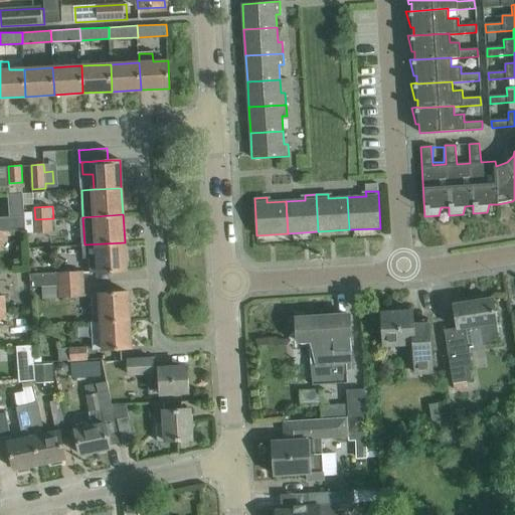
[(0,231),(4,231),(26,230),(25,216),(0,217),(0,231)]
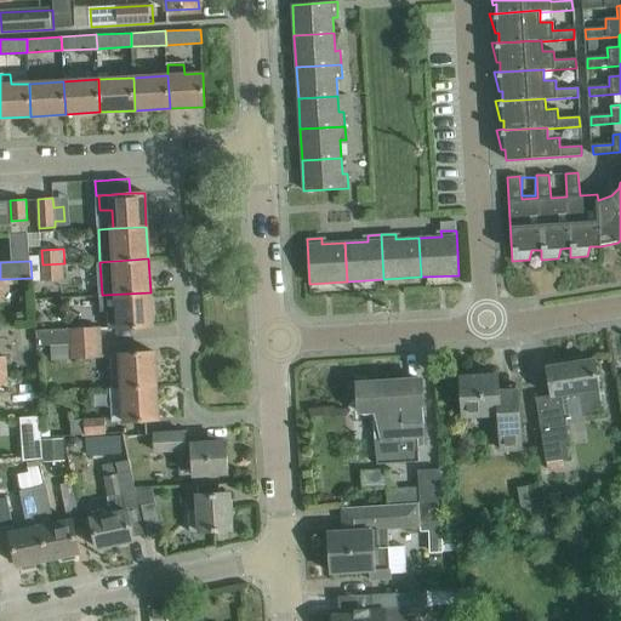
[(64,263),(43,265),(43,280),(66,279),(64,263)]
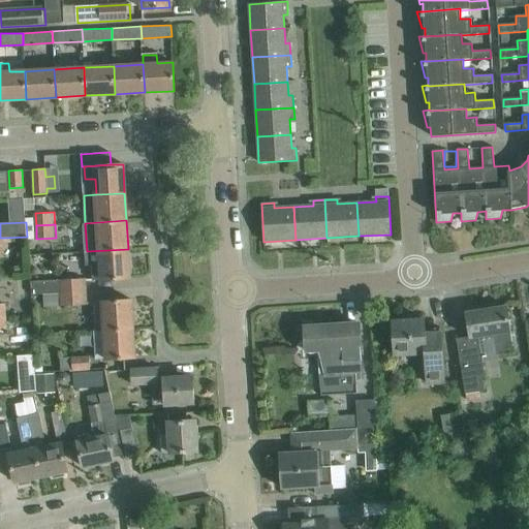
[(128,249),(87,251),(88,262),(92,262),(93,280),(101,280),(109,279),(129,278),(128,249)]
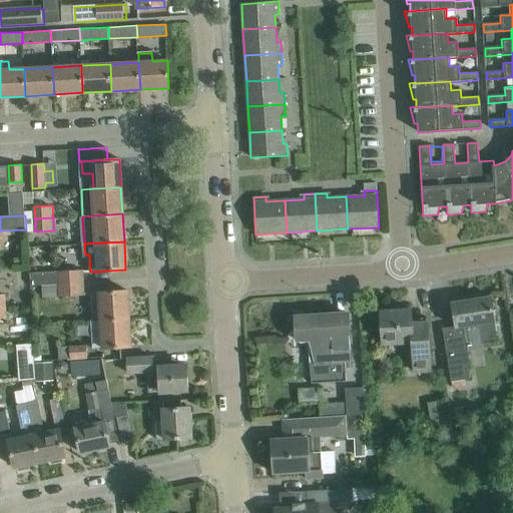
[(59,285),(84,284),(84,272),(33,273),(34,285),(41,285),(59,285)]
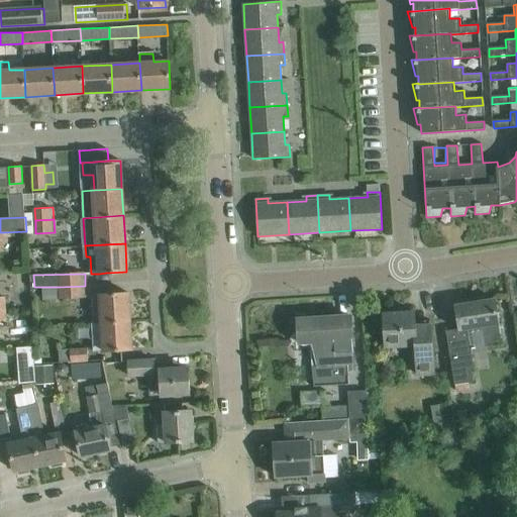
[(85,298),(85,286),(60,287),(61,299),(85,298)]
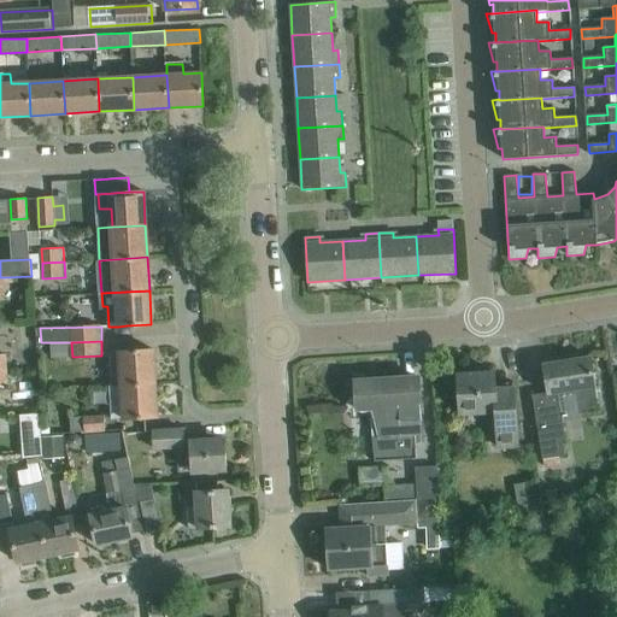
[(71,342),(50,342),(51,358),(72,357),(71,342)]
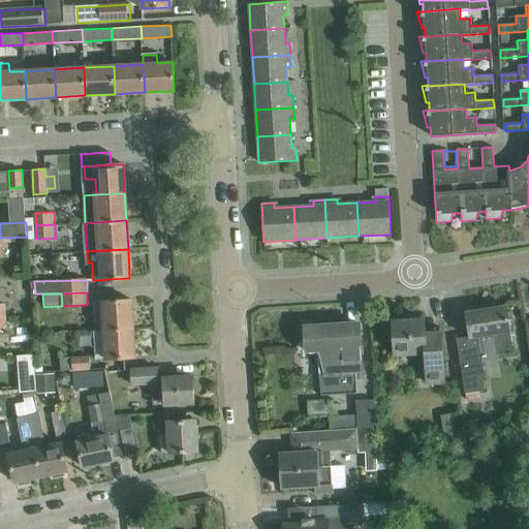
[(111,301),(102,301),(95,302),(97,332),(104,331),(133,330),(131,300),(111,301)]
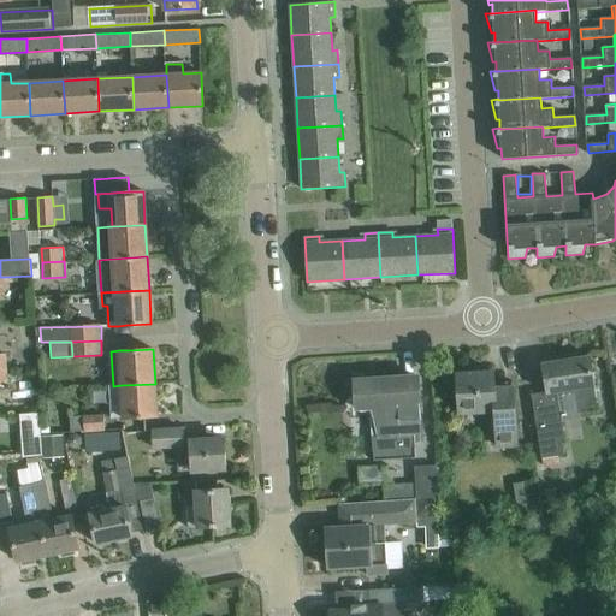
[(598,410),(593,380),(588,356),(543,363),(548,392),(532,395),(537,425),(561,420),(560,409),(578,407),(579,413),(598,410)]
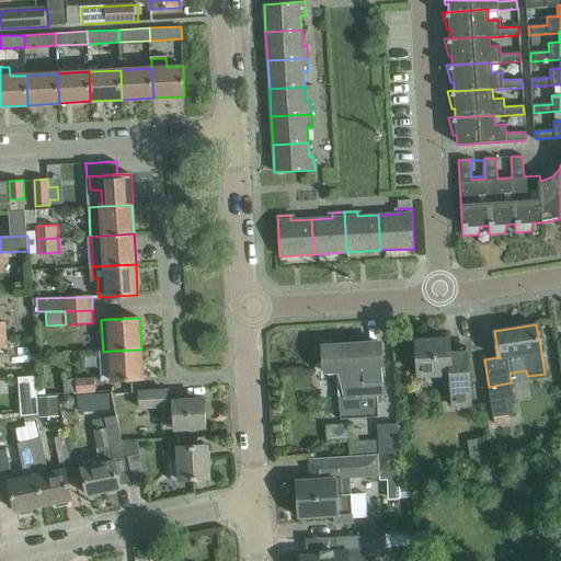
[(470,404),(468,375),(467,353),(450,354),(449,339),(415,341),(418,363),(418,375),(450,373),(453,405),(470,404)]
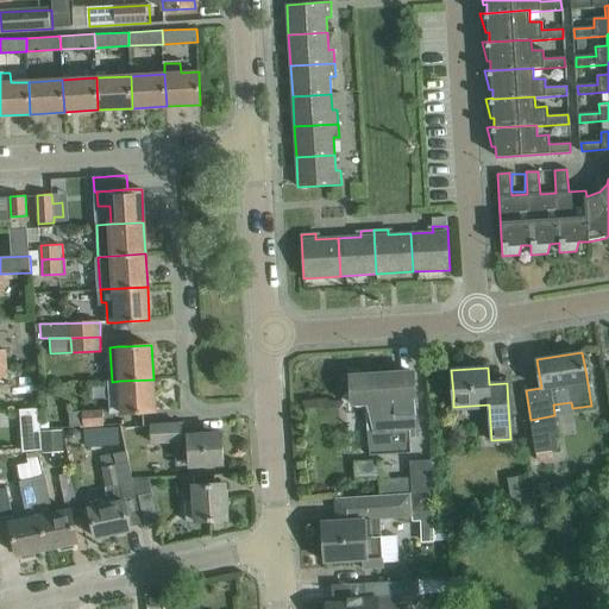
[(376,432),(368,432),(369,453),(410,451),(410,437),(416,437),(413,372),(351,376),(352,403),(374,402),(376,432)]
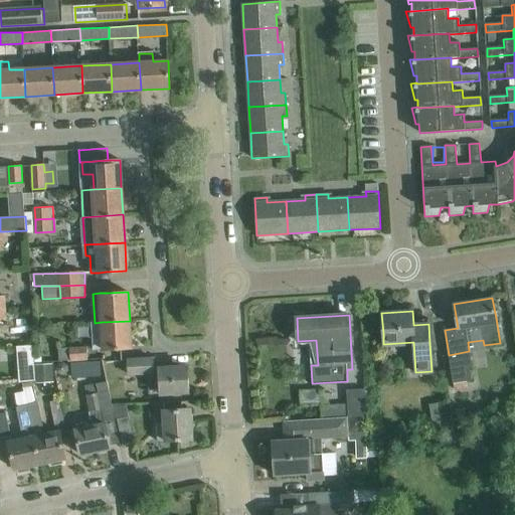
[(130,321),(102,322),(103,350),(111,349),(131,348),(130,321)]
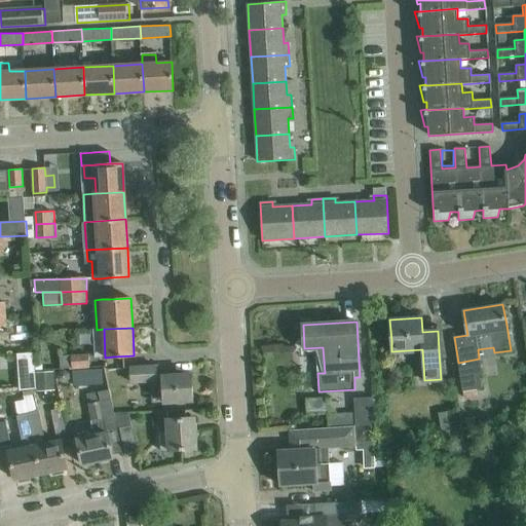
[(34,336),(36,371),(43,370),(42,354),(38,354),(38,346),(46,346),(45,335),(34,336)]
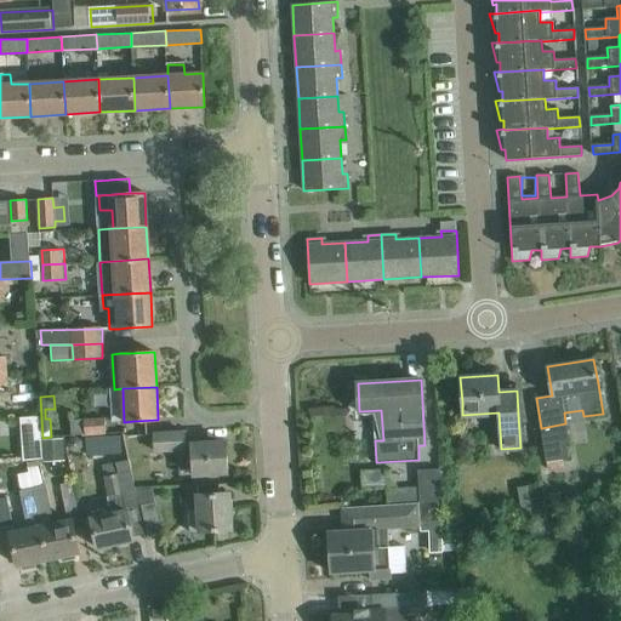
[(107,419),(74,421),(74,436),(108,433),(107,419)]
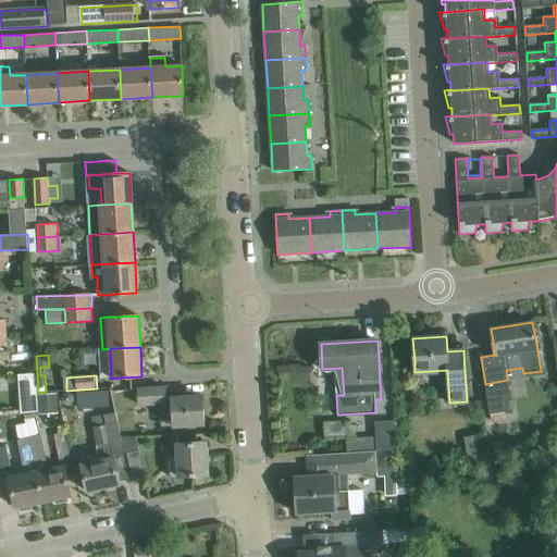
[(160,404),(166,404),(165,387),(137,390),(138,405),(160,404)]
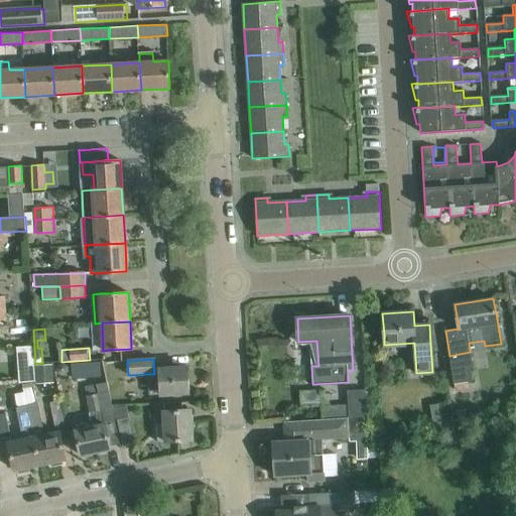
[(56,367),(55,369),(55,372),(56,374),(58,376),(61,377),(63,377),(67,376),(69,374),(70,372),(70,369),(69,366),(67,364),(63,363),(60,364),(58,365),(56,367)]
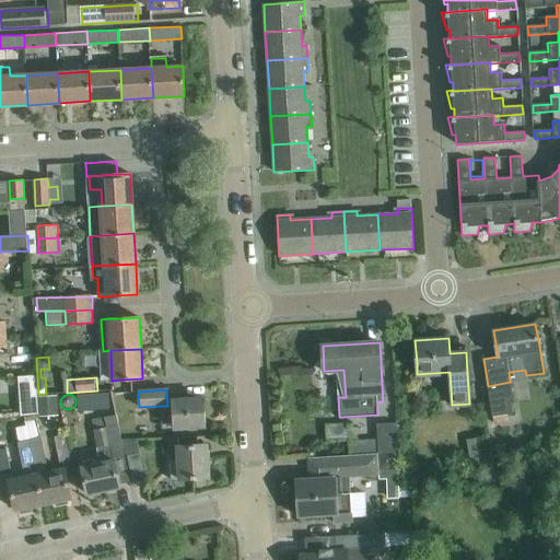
[(56,397),(41,397),(41,415),(56,415),(56,397)]
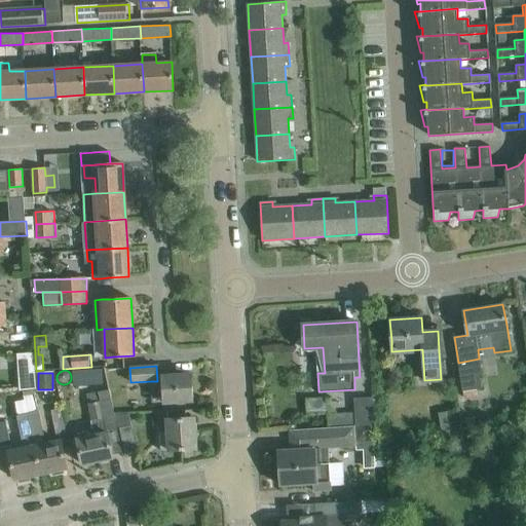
[(162,380),(157,381),(151,381),(153,403),(163,403),(173,402),(193,401),(191,374),(161,376),(162,380)]
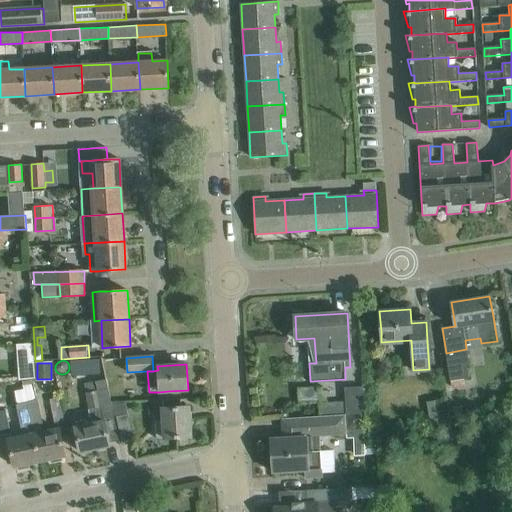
[(35,367),(19,368),(20,380),(36,379),(35,367)]
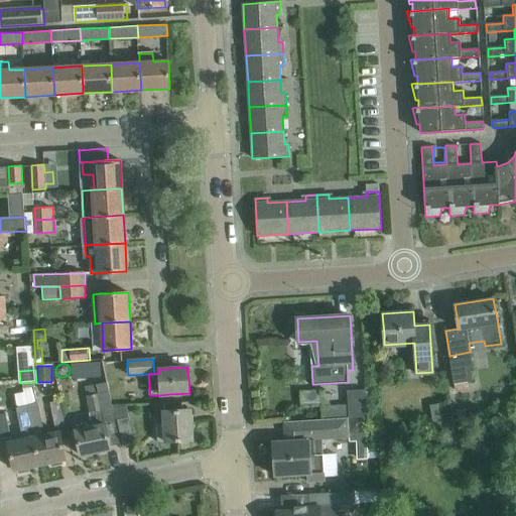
[(466,380),(454,382),(455,389),(467,387),(466,380)]
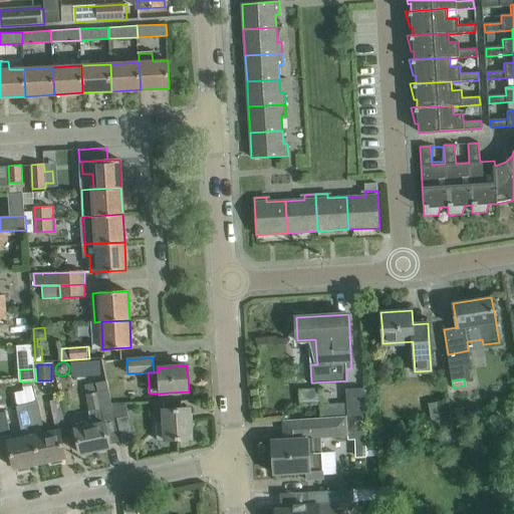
[(110,448),(104,419),(114,417),(106,379),(85,384),(92,422),(74,426),(80,454),(110,448)]
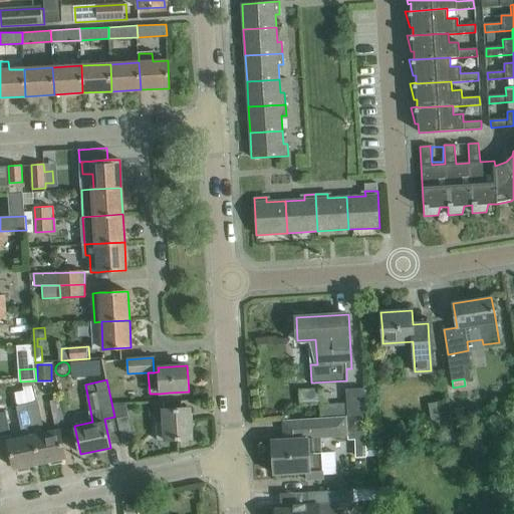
[(347,415),(364,414),(362,390),(345,391),(347,415)]
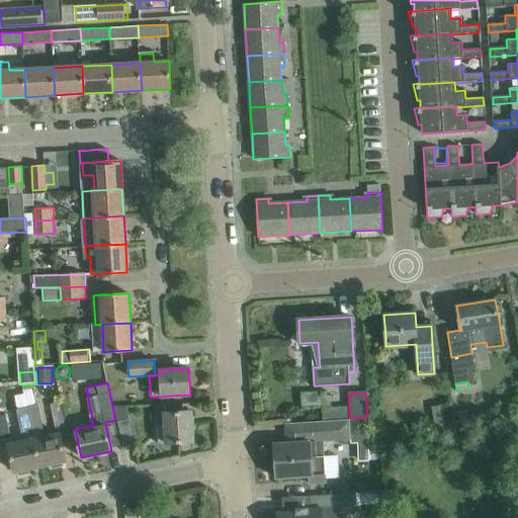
[(61,402),(52,404),(56,423),(59,422),(60,426),(66,425),(61,402)]
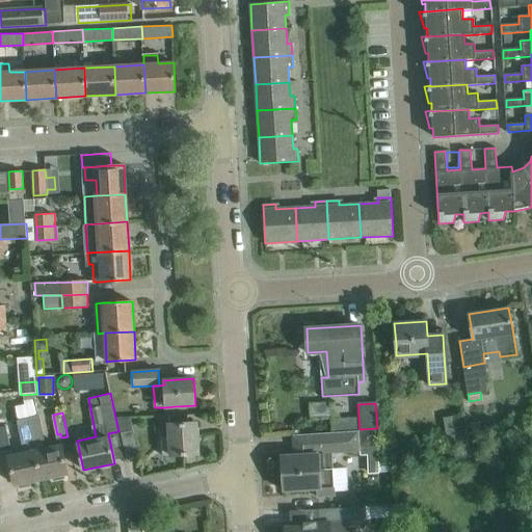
[(40,417),(28,420),(41,479),(51,477),(53,481),(64,479),(64,474),(68,474),(63,453),(61,446),(46,449),(40,417)]
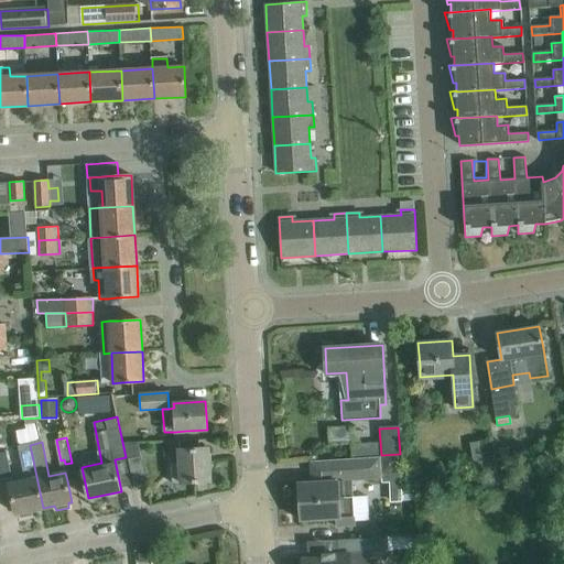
[(487,442),(472,444),(475,468),(490,466),(487,442)]
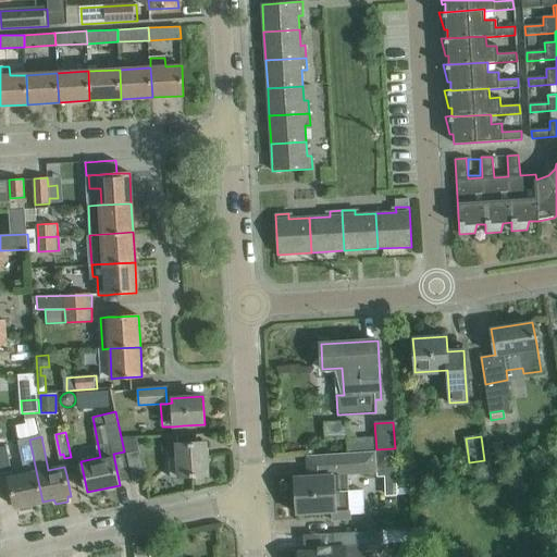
[(17,442),(25,474),(9,478),(15,507),(19,507),(21,511),(32,508),(32,504),(42,502),(29,440),(17,442)]
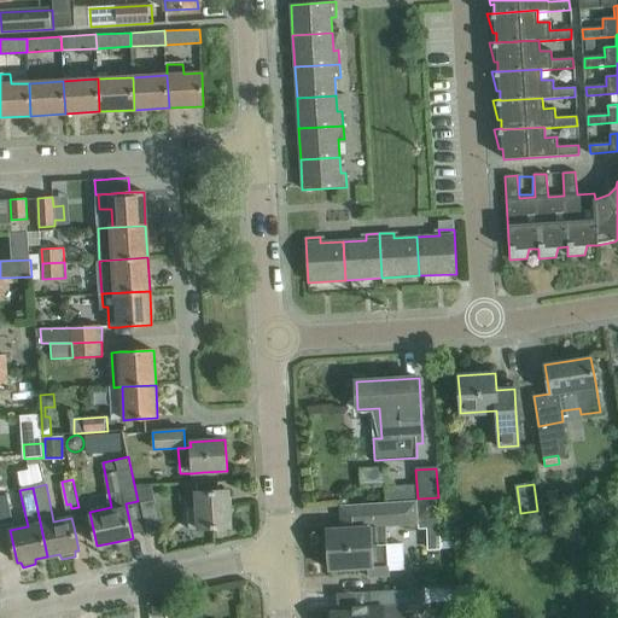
[(197,505),(187,506),(188,530),(231,528),(228,491),(197,493),(197,505)]
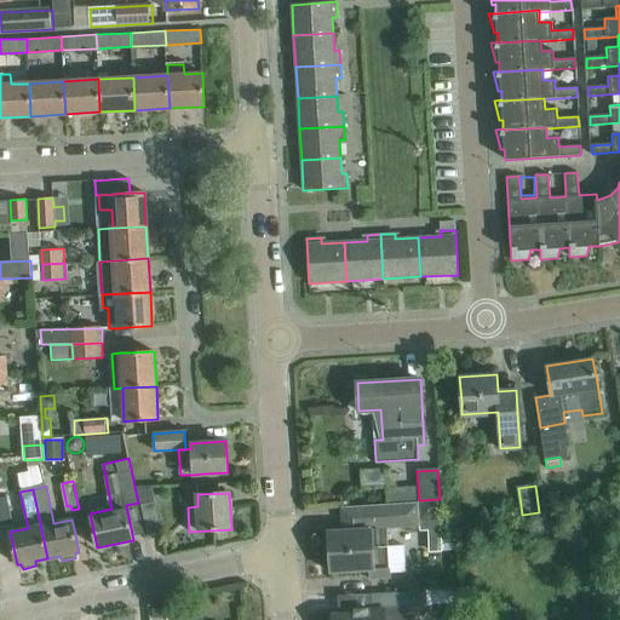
[(558,493),(549,494),(550,506),(560,505),(558,493)]
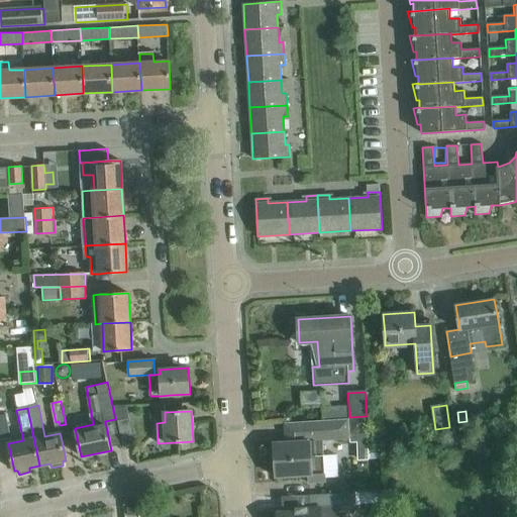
[(0,435),(1,440),(12,438),(7,413),(0,414),(0,435)]
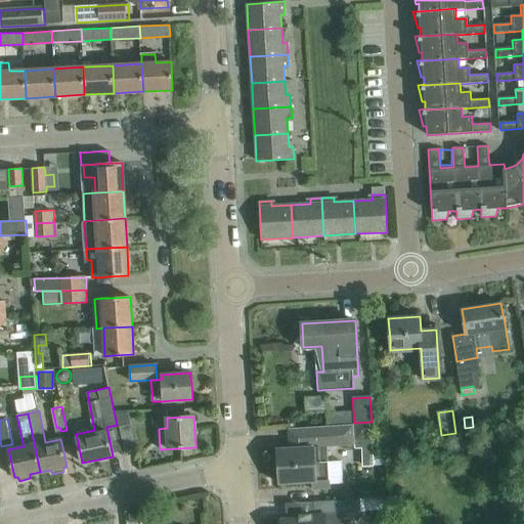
[(131,424),(119,427),(125,453),(137,451),(131,424)]
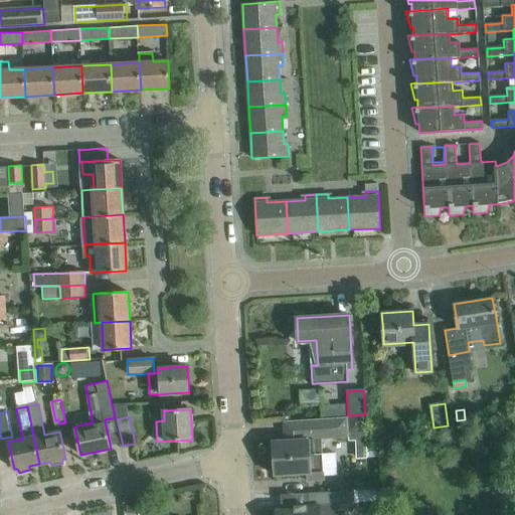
[(363,416),(347,417),(348,438),(364,437),(363,416)]
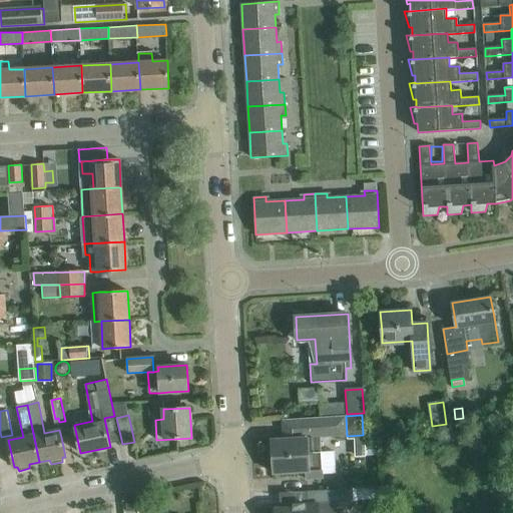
[(346,416),(302,419),(282,420),(283,439),(272,440),(274,474),(306,472),(307,479),(323,478),(321,452),(308,453),(307,438),(347,436),(346,416)]
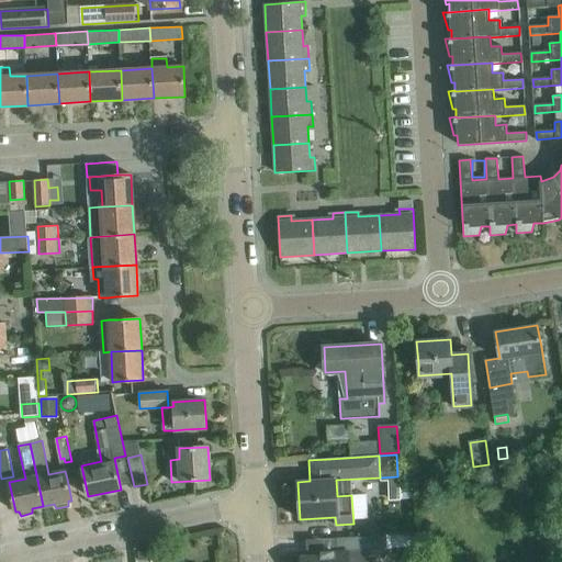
[(384,537),(357,538),(335,539),(336,551),(321,552),(321,555),(302,557),(302,561),(367,561),(367,555),(385,554),(384,537)]
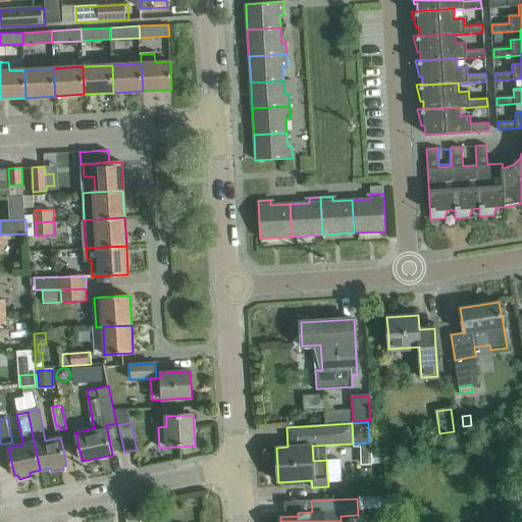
[(142,511),(127,512),(127,520),(142,519),(142,511)]
